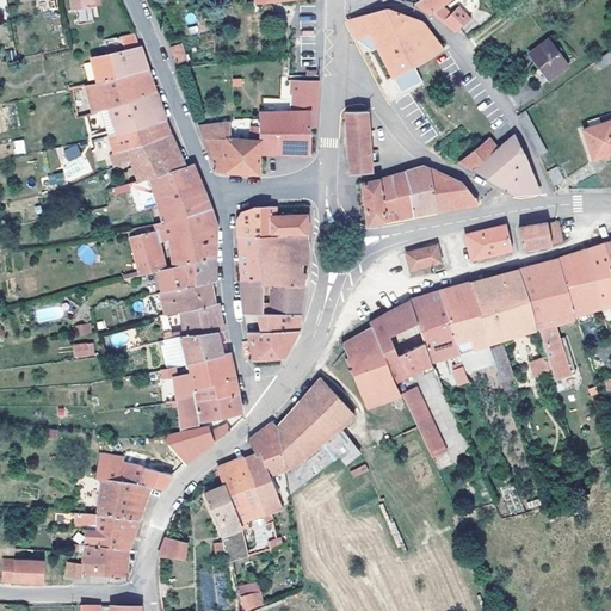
[(71,0),(73,10),(75,8),(79,25),(93,22),(91,6),(97,6),(96,0),(71,0)]
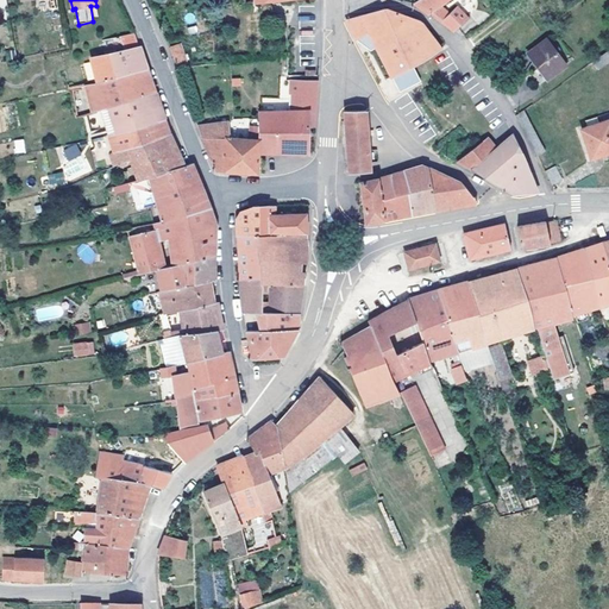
[(418,0),(413,4),(428,14),(431,13),(432,12),(440,6),(449,0),(418,0)]
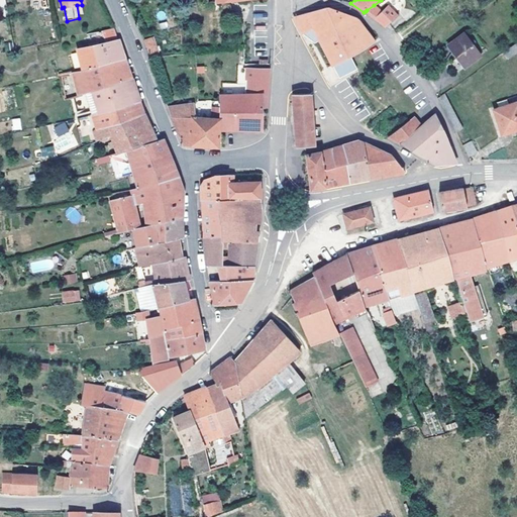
[(374,5),(367,10),(375,16),(381,11),(374,5)]
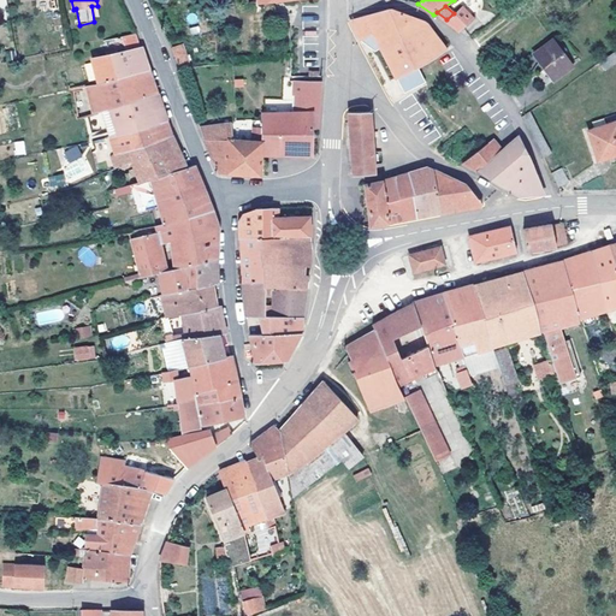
[(446,19),(446,21),(460,30),(472,19),(461,7),(454,13),(446,19)]
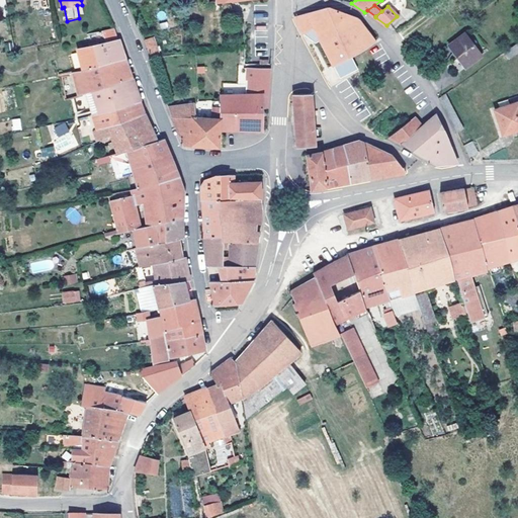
[(306,32),(309,30),(316,44),(320,40),(355,17),(334,9),(327,7),(294,17),(301,33),(306,32)]
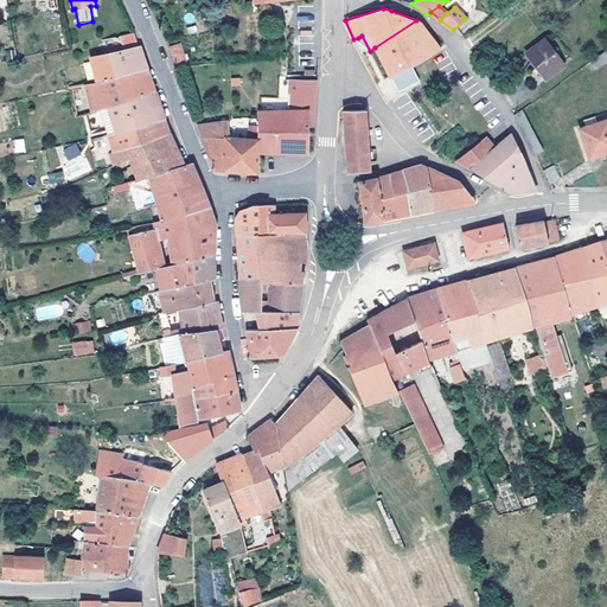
[(404,83),(407,88),(417,82),(411,72),(410,70),(411,64),(430,55),(439,49),(427,33),(416,20),(375,48),(390,77),(398,72),(403,80),(404,83)]
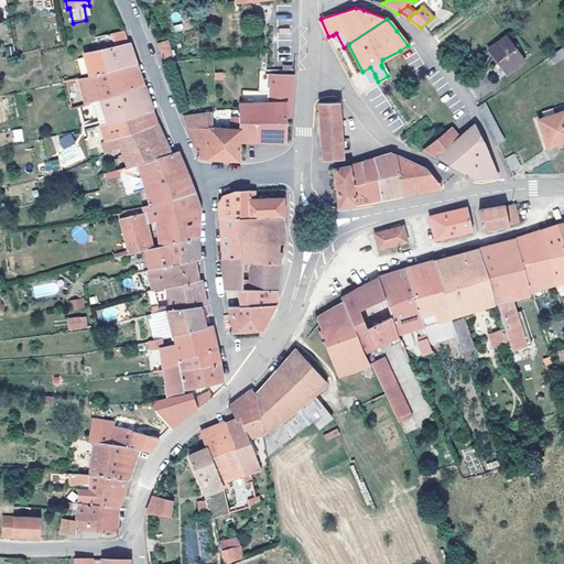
[(98,51),(84,54),(89,75),(137,63),(131,49),(130,43),(128,44),(123,31),(110,34),(115,46),(98,51)]
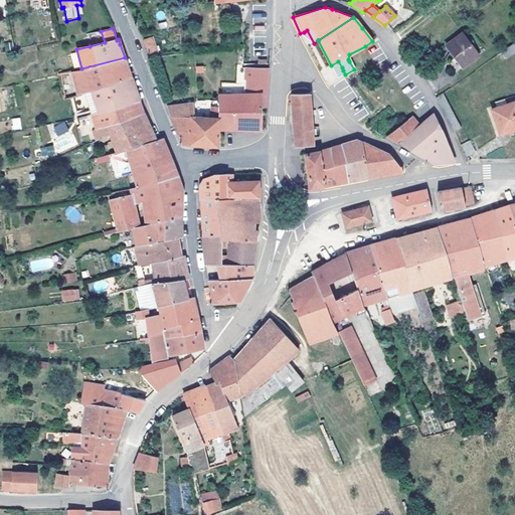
[(304,32),(300,33),(314,43),(307,30),(304,32)]
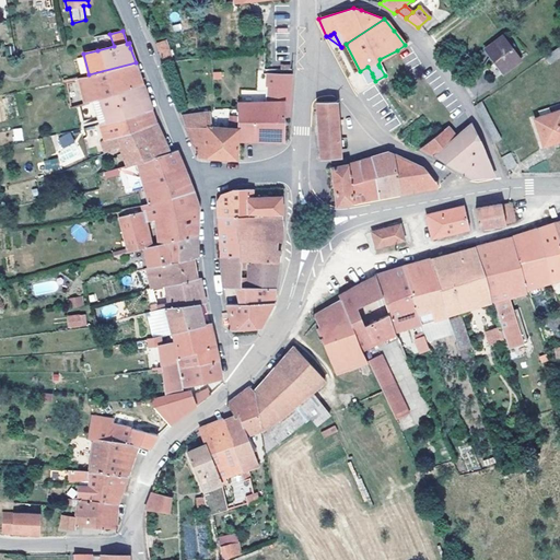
[(109,34),(94,37),(97,50),(114,46),(109,34)]
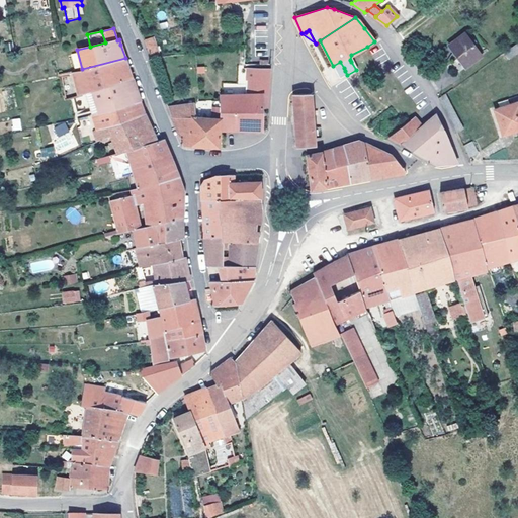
[(464,33),(448,46),(465,68),(481,56),(464,33)]
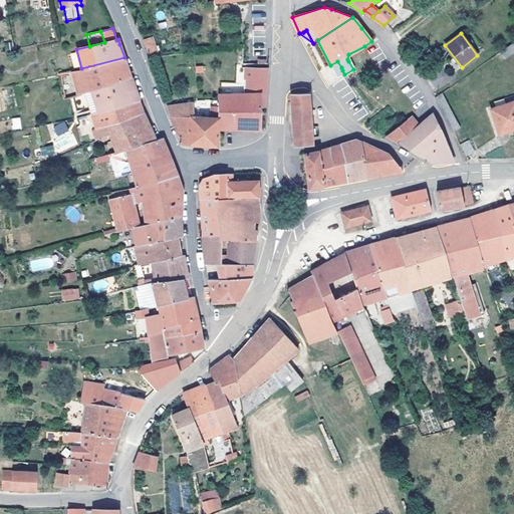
[(152,37),(143,40),(149,57),(158,54),(152,37)]
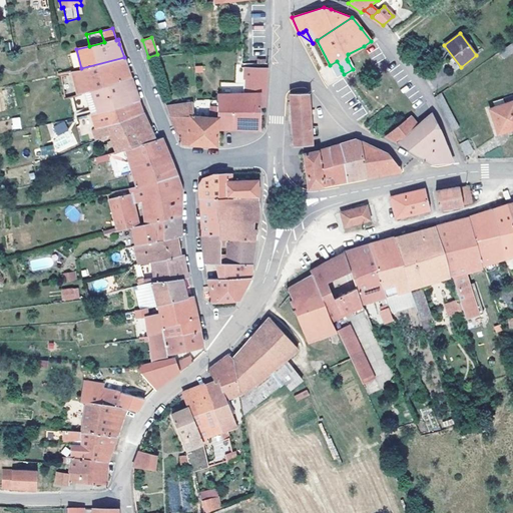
[(512,50),(512,41),(499,52),(503,58),(512,50)]
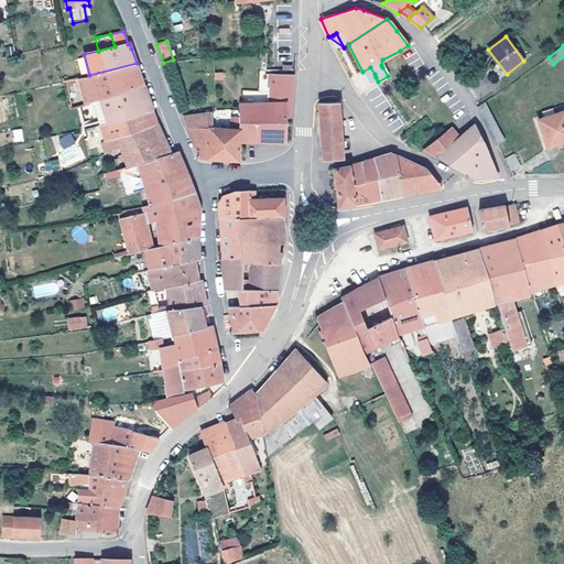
[(89,75),(79,77),(85,98),(85,102),(89,101),(94,100),(144,85),(140,75),(137,63),(89,75)]
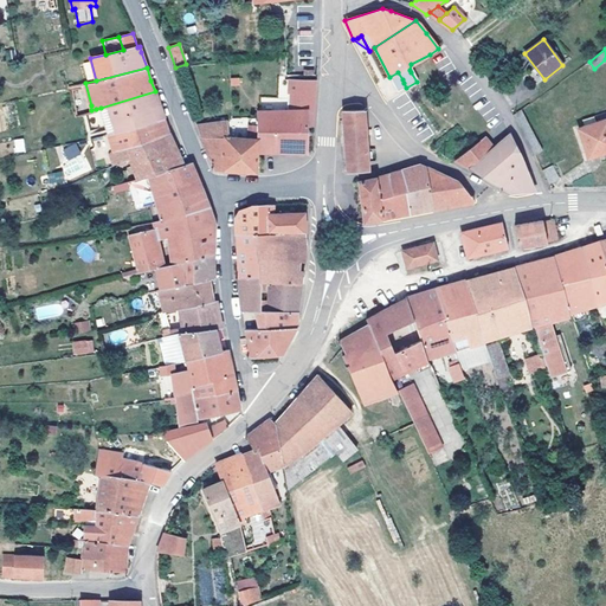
[(403,79),(398,72),(389,77),(398,92),(406,88),(404,83),(403,79)]
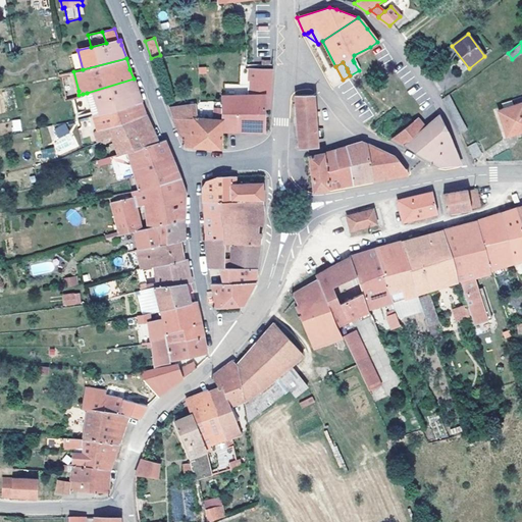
[(227,96),(228,104),(228,112),(222,112),(222,132),(235,132),(245,132),(264,132),(265,109),(270,109),(272,68),(270,68),(261,68),(249,67),(246,95),(227,96)]
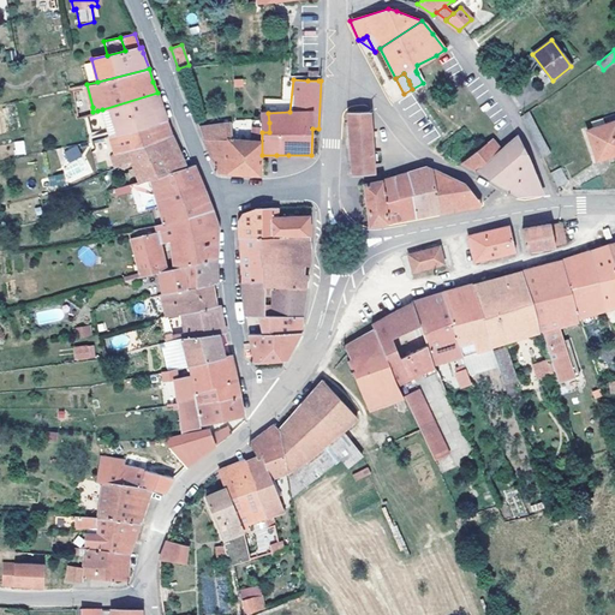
[(82,90),(73,91),(77,119),(93,112),(93,107),(87,108),(82,90)]
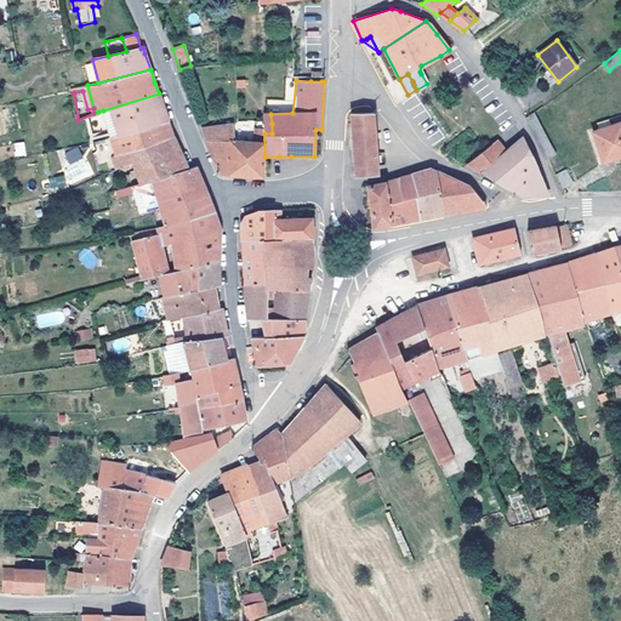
[(159,93),(103,110),(112,138),(169,120),(164,106),(159,93)]
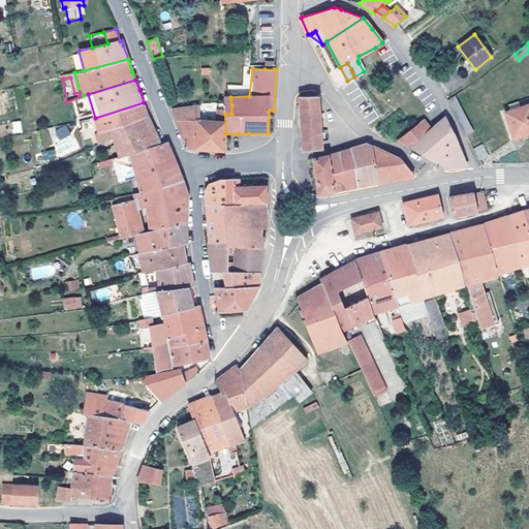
[(463,91),(447,100),(466,134),(473,131),(462,110),(470,105),(463,91)]
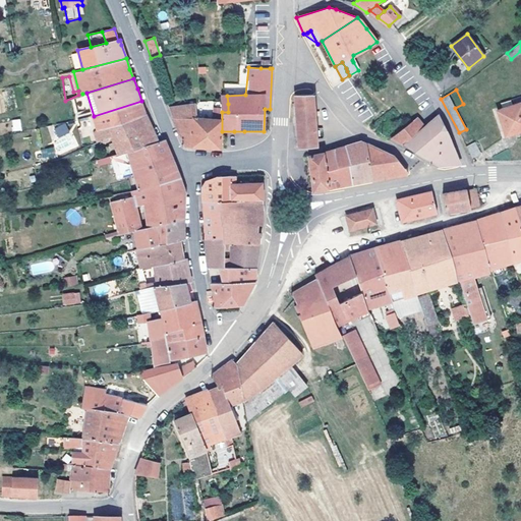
[(82,94),(90,113),(72,117),(74,121),(78,120),(91,117),(94,116),(87,93),(82,94)]
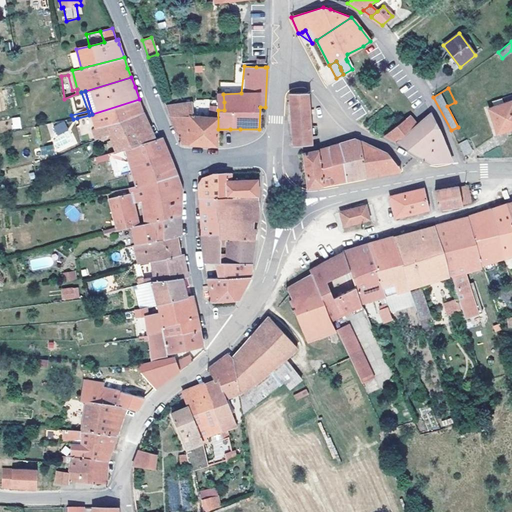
[(308,92),(289,93),(290,106),(291,119),(292,133),(293,147),(312,146),(310,114),(314,114),(313,110),(309,110),(308,92)]
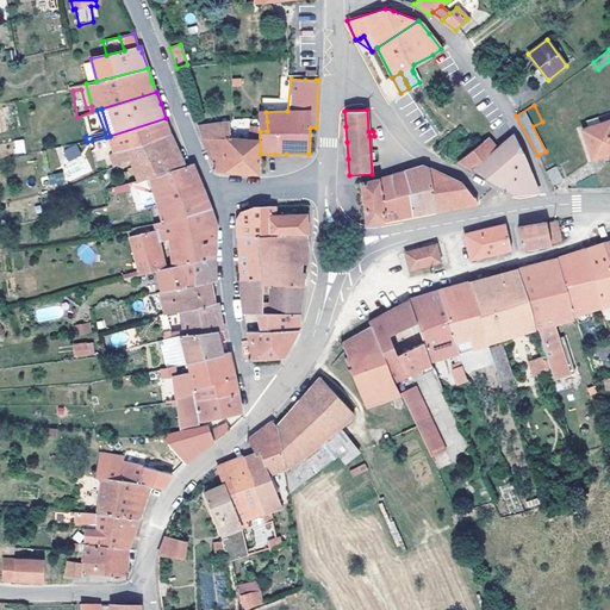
[(587,128),(582,130),(591,160),(609,153),(609,116),(609,113),(598,117),(601,124),(587,128)]
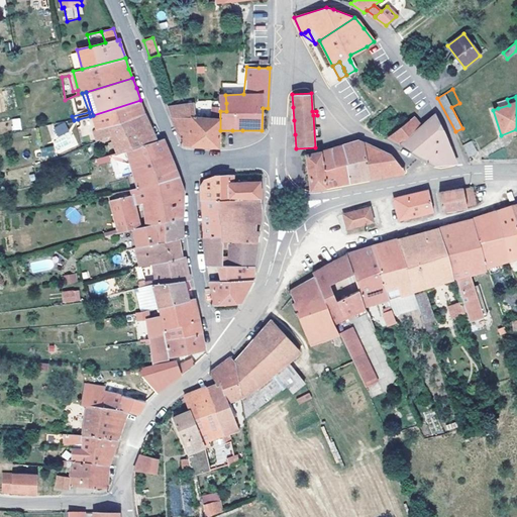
[(507,99),(497,103),(498,108),(509,105),(507,99)]
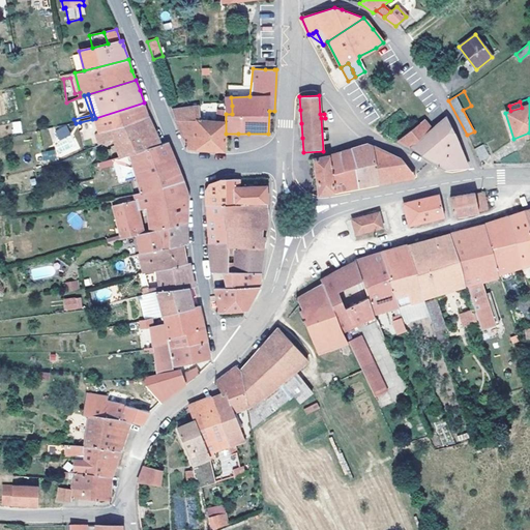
[(144,102),(95,118),(92,119),(96,134),(147,115),(146,109),(144,102)]
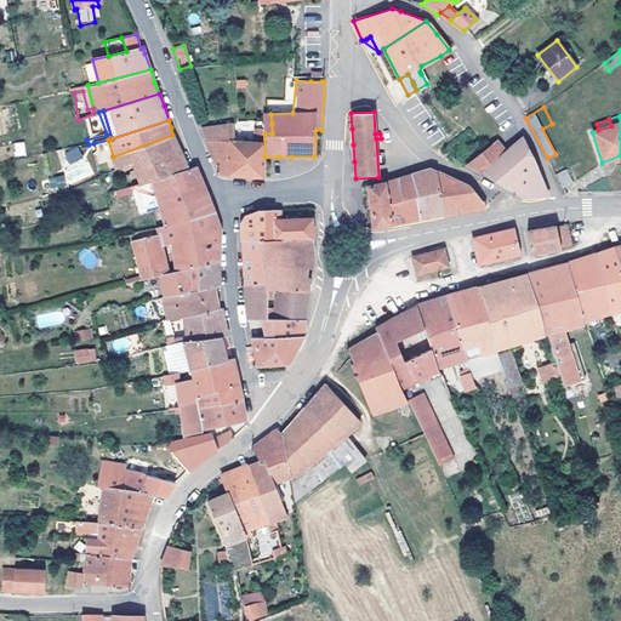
[(201,127),(206,143),(222,175),(245,176),(263,177),(263,160),(265,157),(265,134),(263,134),(263,127),(255,127),(254,142),(234,140),(232,124),(201,127)]
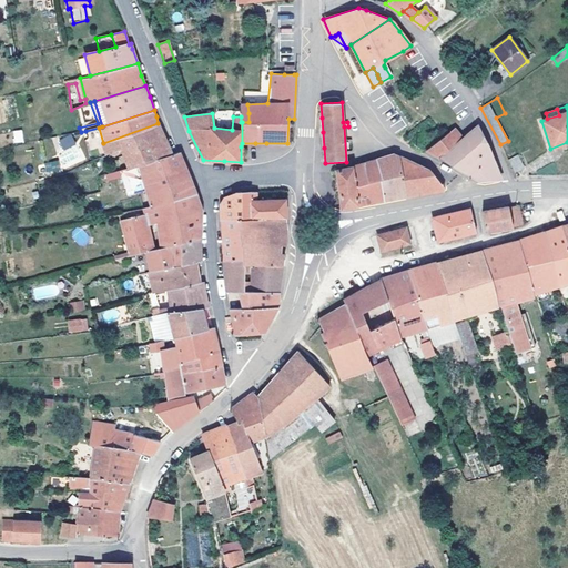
[(165,139),(158,123),(103,143),(105,155),(122,150),(129,168),(172,154),(165,139)]
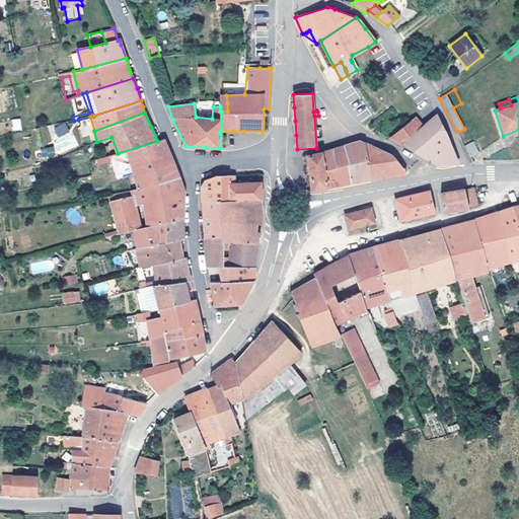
[(425,124),(419,129),(401,144),(437,165),(457,163),(448,139),(445,133),(436,114),(425,124)]
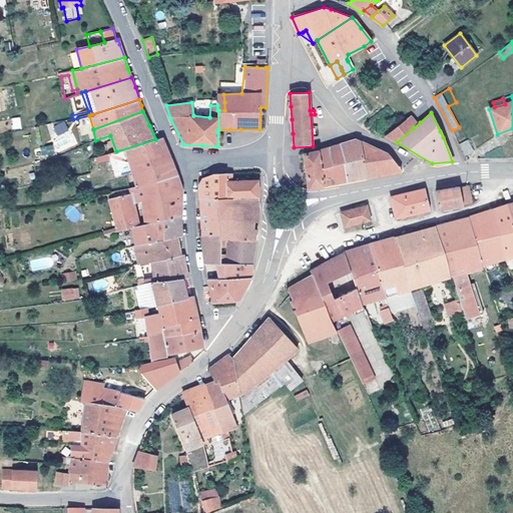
[(411,115),(407,118),(414,127),(420,122),(411,115)]
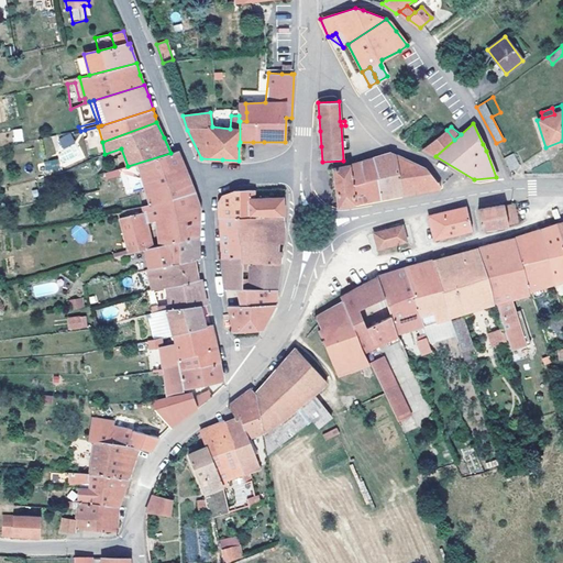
[(22,129),(12,130),(13,142),(23,141),(22,129)]
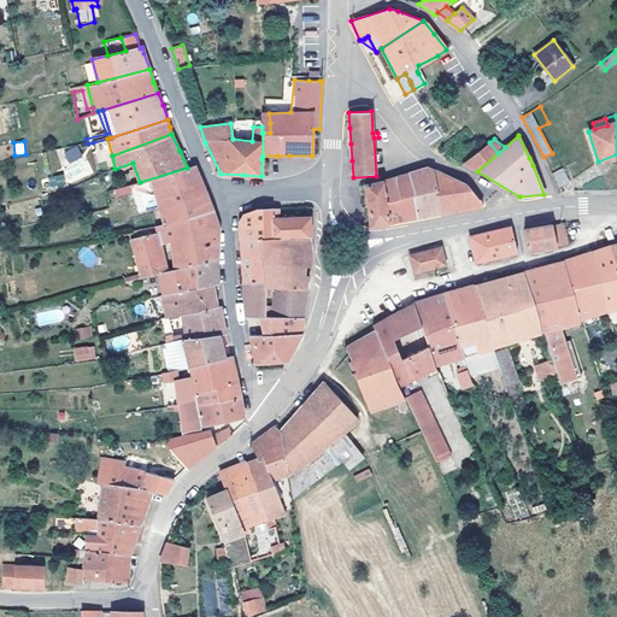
[(489,142),(483,146),(466,160),(464,164),(477,171),(498,153),(489,142)]
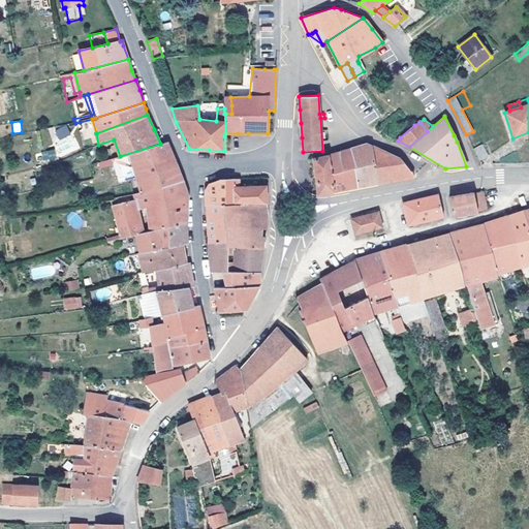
[(60,138),(71,133),(66,124),(55,129),(60,138)]
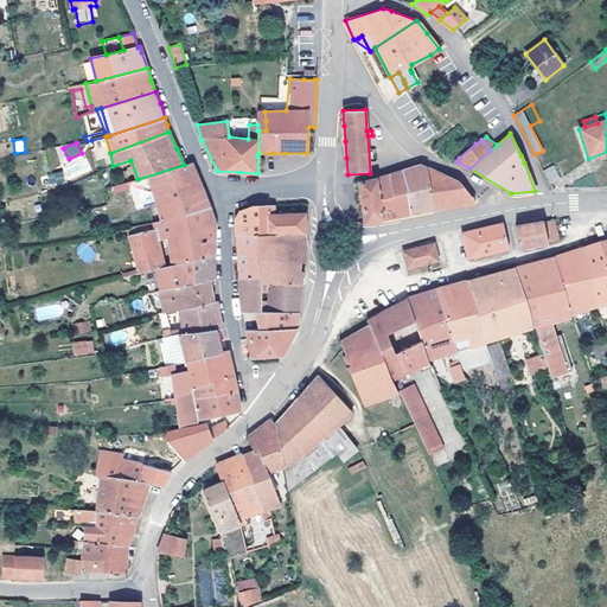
[(62,163),(65,179),(90,173),(87,157),(62,163)]
